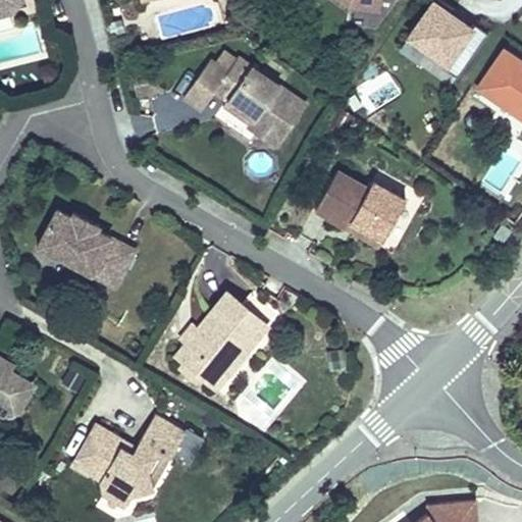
[(0,0),(0,13),(12,10),(17,0),(0,0)]
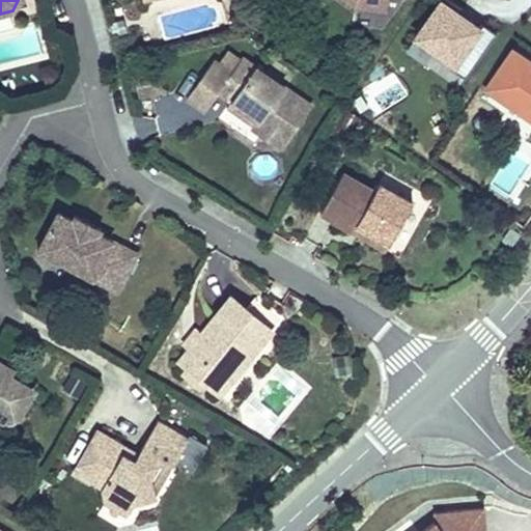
[(345,0),(355,6),(387,10),(388,0),(345,0)]
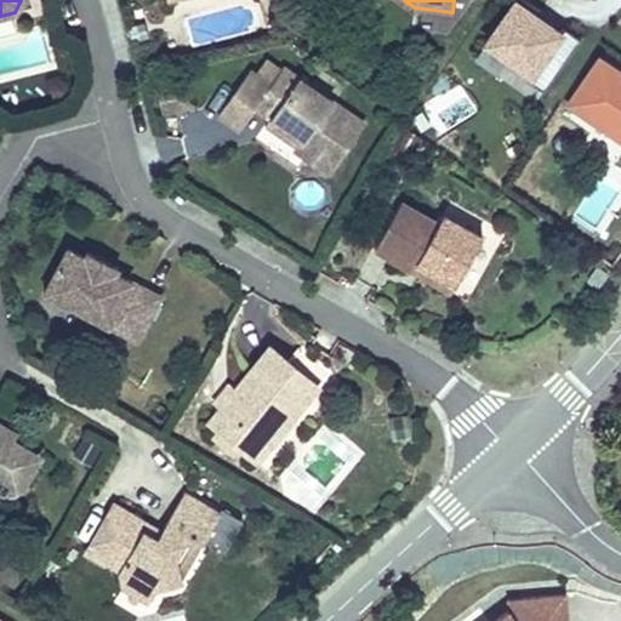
[(505,63),(543,91),(580,38),(524,0),(514,0),(474,60),(496,75),(505,63)]
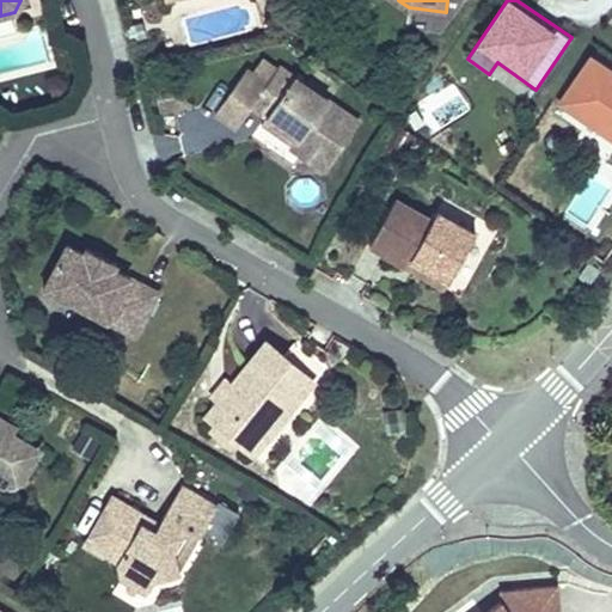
[(130,41),(146,36),(142,23),(127,26),(130,41)]
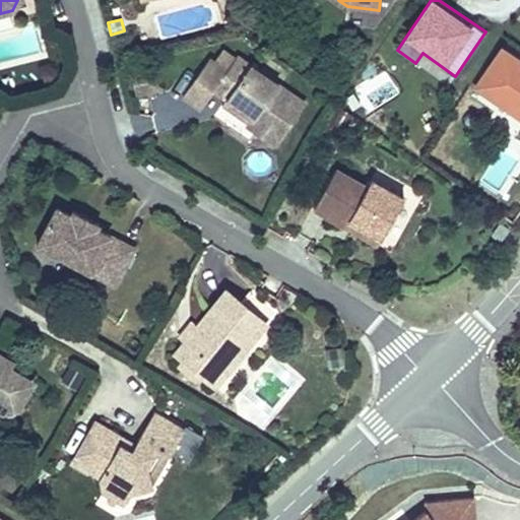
[(519,56),(503,44),(473,86),(519,118),(519,56)]
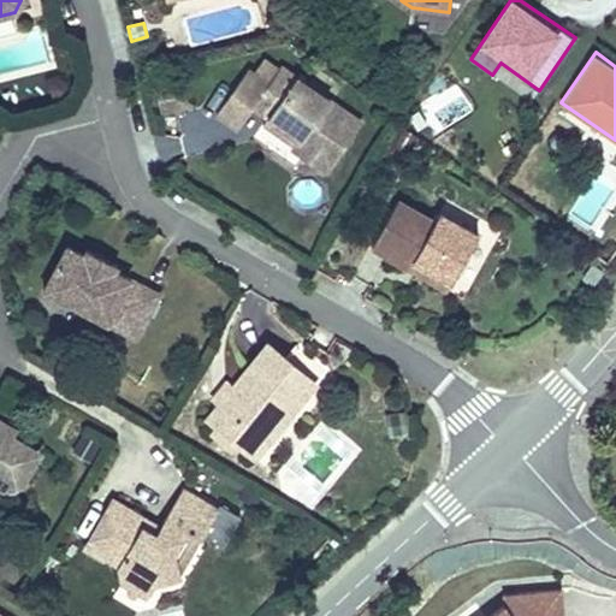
[(309,147),(302,157),(327,173),(365,119),(283,63),(279,66),(265,57),(255,70),(249,66),(215,114),(237,130),(252,107),(267,118),(309,147)]
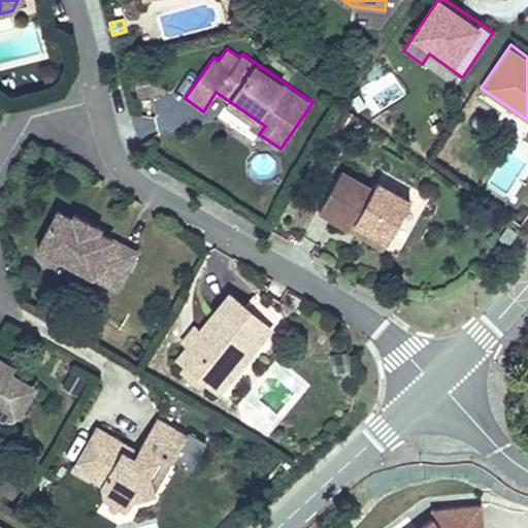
[(138,97),(159,94),(155,72),(134,75),(138,97)]
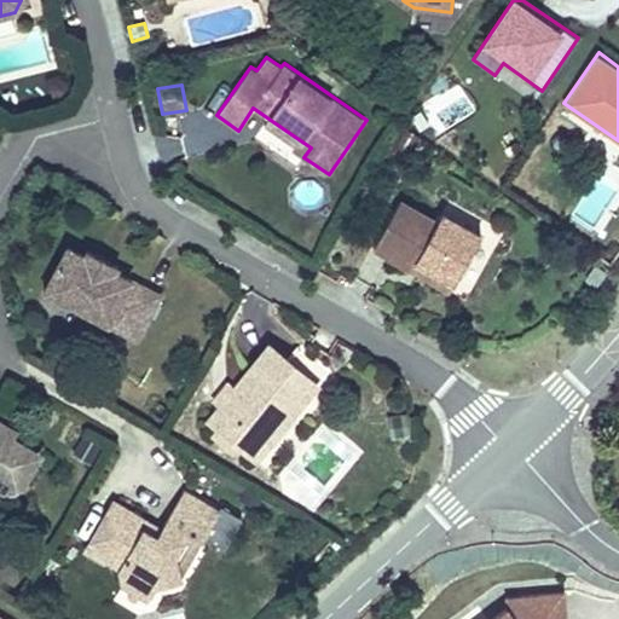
[(293,149),(304,157),(311,148),(268,119),(264,125),(294,146),(293,149)]
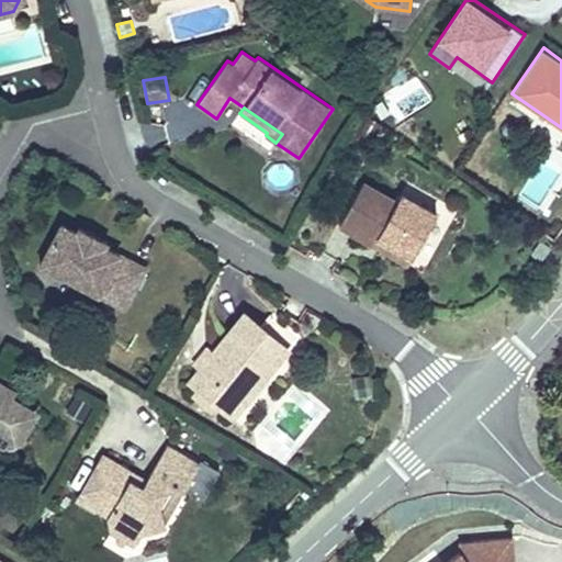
[(356,135),(371,144),(382,125),(367,116),(356,135)]
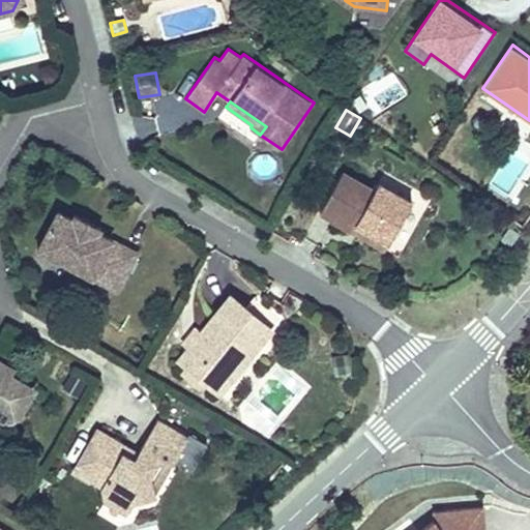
[(135,118),(138,141),(158,138),(155,115),(135,118)]
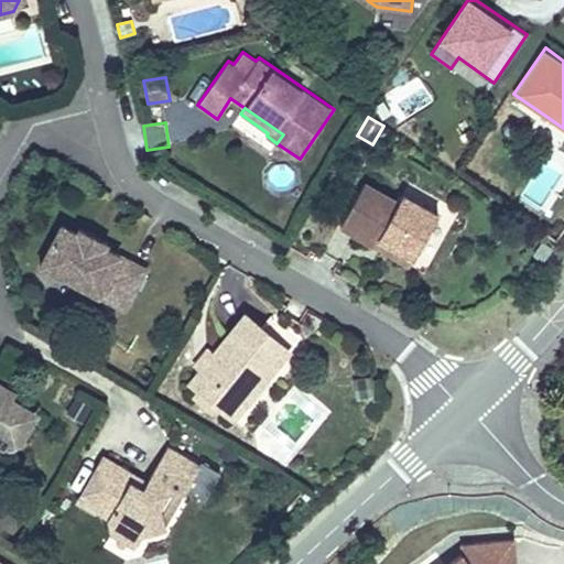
[(379,237),(414,258),(438,215),(402,195),(399,203),(364,182),(340,225),(375,246),(379,237)]
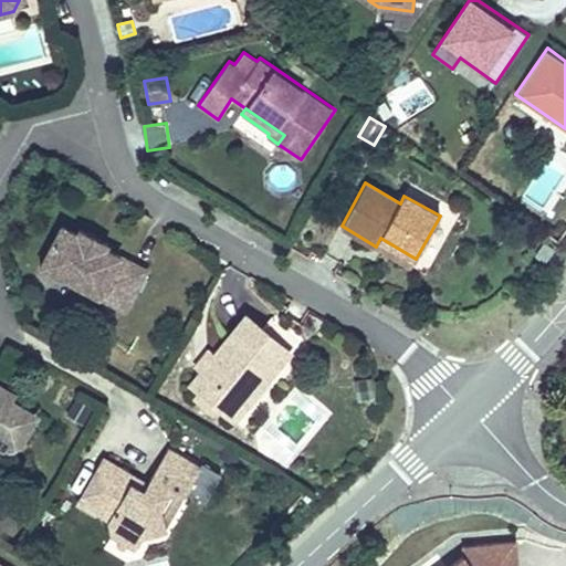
[(100,297),(105,284),(132,299),(146,270),(105,249),(76,233),(62,226),(41,265),(100,297)]
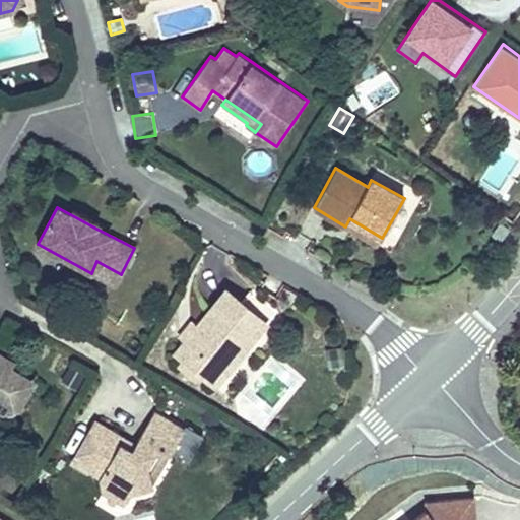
[(73,210),(70,214),(96,229),(99,223),(73,210)]
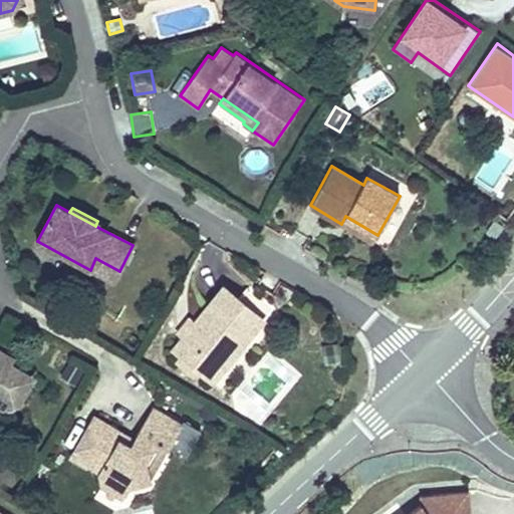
[(372,241),(377,235),(345,216),(341,224),(372,241)]
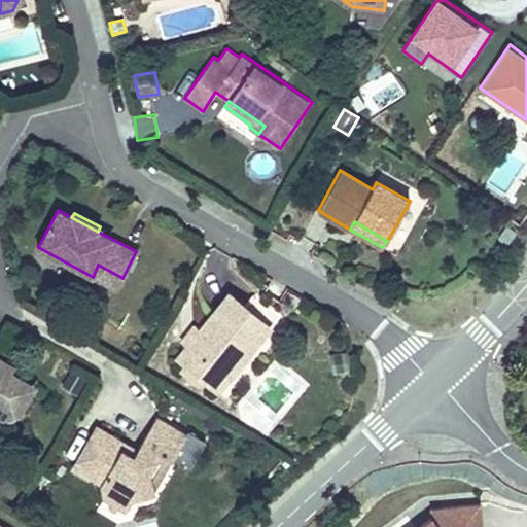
[(497,237),(507,244),(518,229),(507,221),(497,237)]
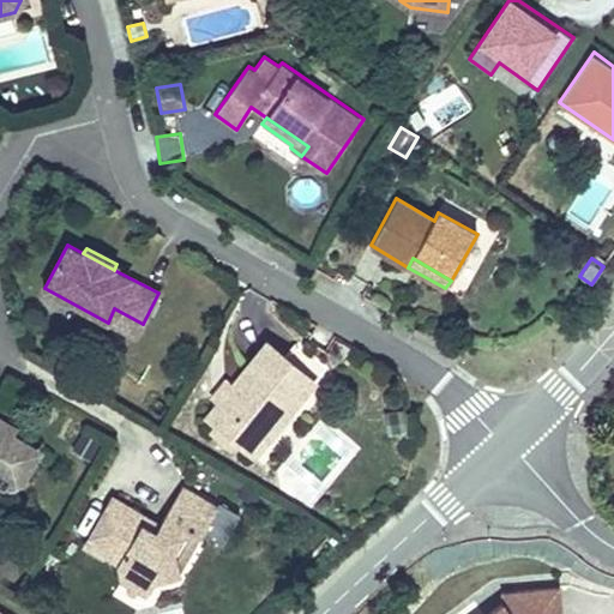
[(114,308),(108,323),(136,337),(143,324),(114,308)]
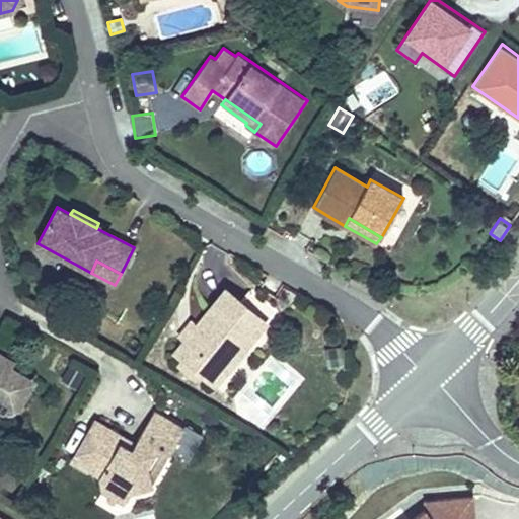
[(193,367),(202,374),(203,375),(225,373),(223,358),(231,348),(246,347),(266,323),(276,310),(250,291),(240,303),(225,291),(196,326),(191,322),(180,336),(184,340),(174,352),(184,360),(193,367)]
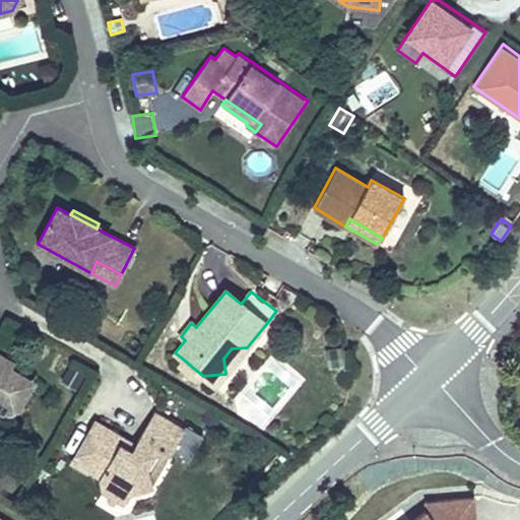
[(225,374),(247,347),(232,348),(223,359),(225,374)]
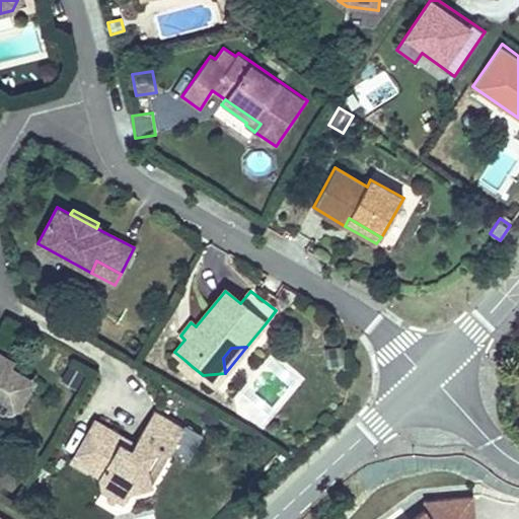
[(329,365),(342,363),(340,348),(326,350),(329,365)]
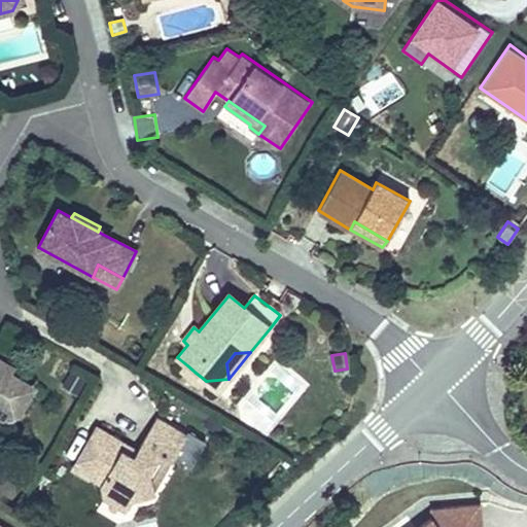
[(0,410),(6,414),(22,410),(36,385),(12,372),(14,365),(0,356),(0,410)]
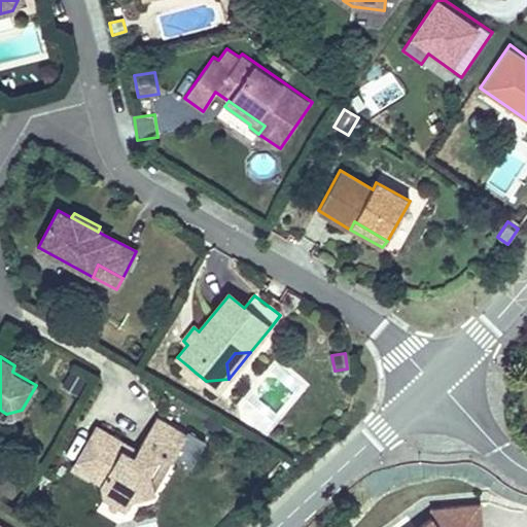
[(76,365),(63,383),(85,399),(98,381),(76,365)]
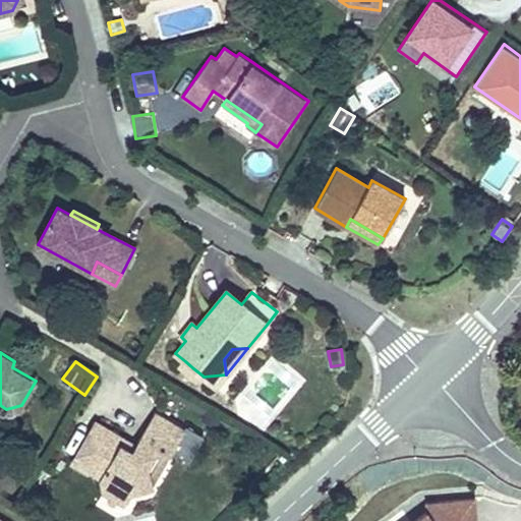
[(197,381),(203,375),(193,368),(185,361),(180,367),(197,381)]
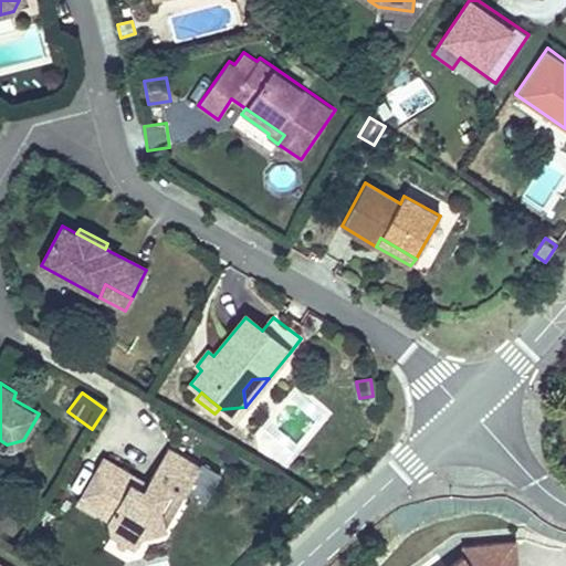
[(224,444),(221,450),(219,454),(233,463),(240,453),(224,444)]
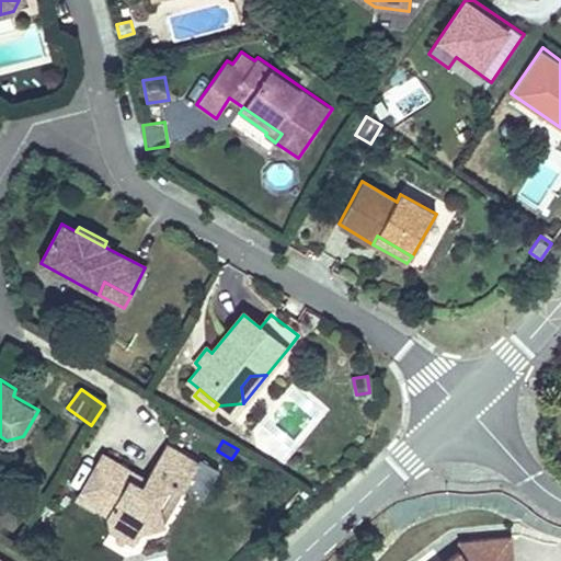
[(178,487),(183,490),(198,462),(167,444),(146,480),(142,487),(132,480),(128,469),(104,455),(78,500),(95,510),(96,507),(109,515),(113,529),(136,542),(144,530),(165,524),(159,504),(168,490),(178,487)]
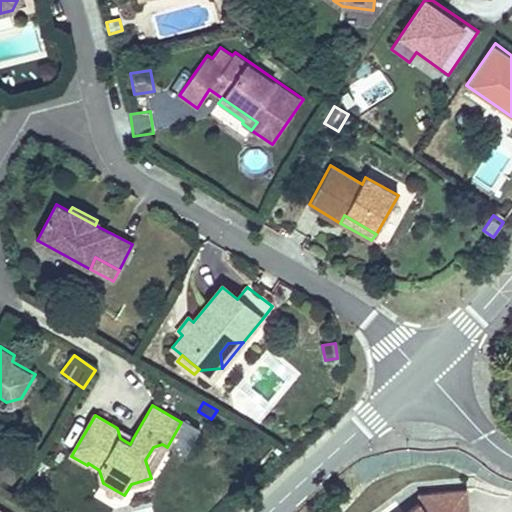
[(192,451),(198,429),(182,425),(176,447),(192,451)]
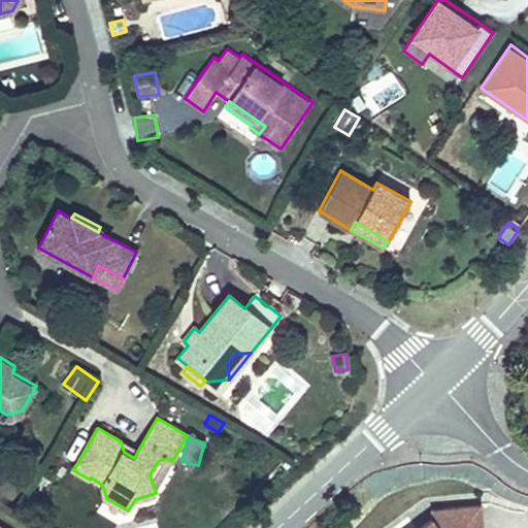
[(137,452),(121,441),(124,452),(134,458),(137,452)]
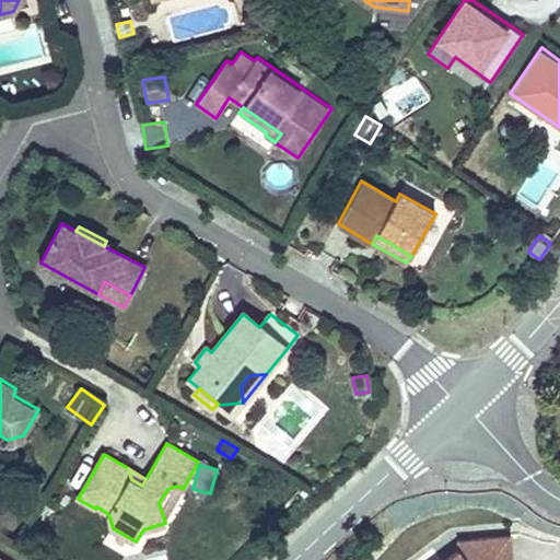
[(165,523),(183,489),(177,486),(167,489),(159,503),(165,523)]
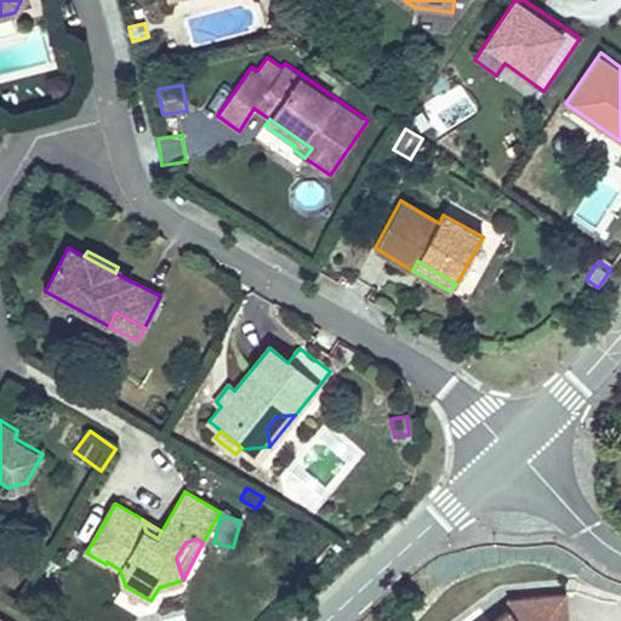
[(26,598),(36,604),(46,587),(35,581),(26,598)]
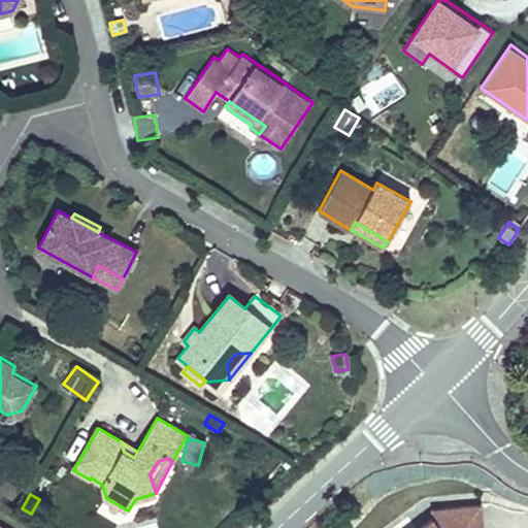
[(482,527),(481,505),(444,508),(446,518),(432,519),(420,527),(482,527)]
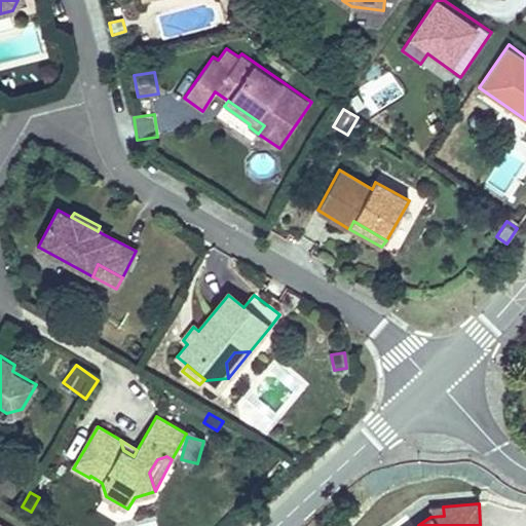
[(25,522),(31,512),(22,506),(15,516),(25,522)]
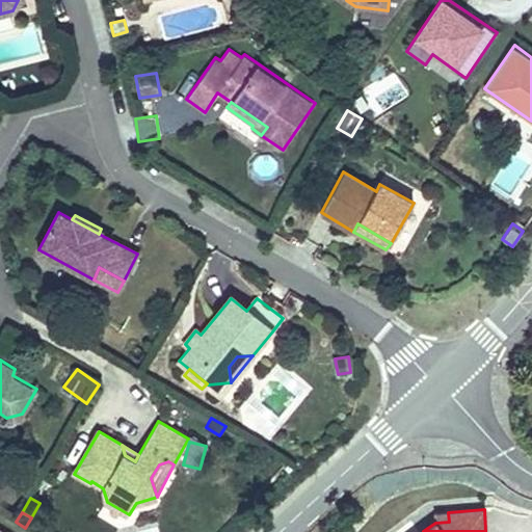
[(435,514),(435,523),(449,522),(448,512),(435,514)]
